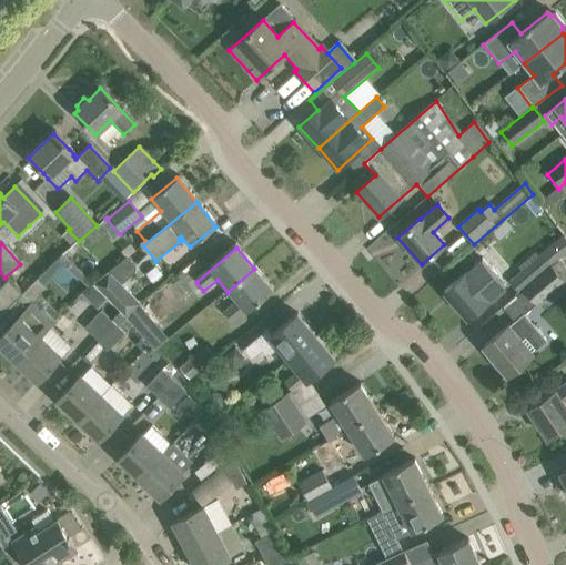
[(465,252),(454,262),(464,273),(465,273),(466,274),(476,264),(465,252)]
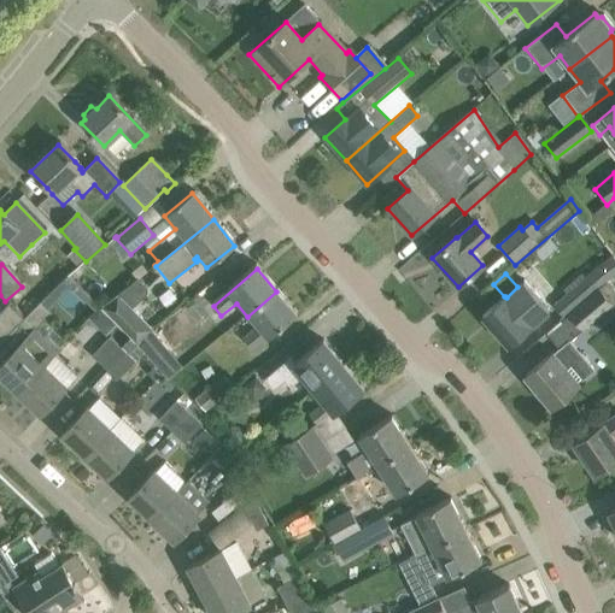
[(45,299),(71,323),(92,300),(65,276),(45,299)]
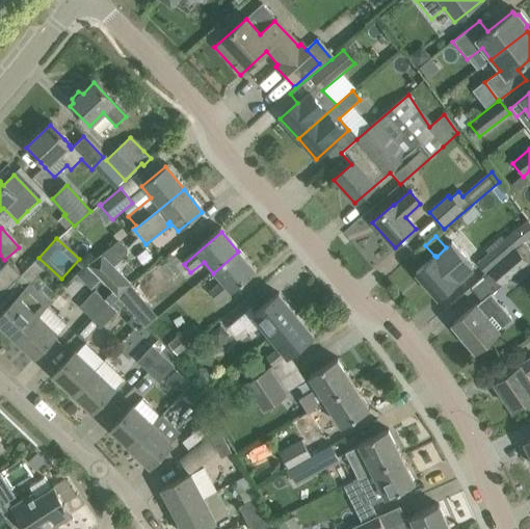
[(487,257),(476,266),(485,276),(487,275),(512,253),(502,241),(500,238),(483,253),(487,257)]
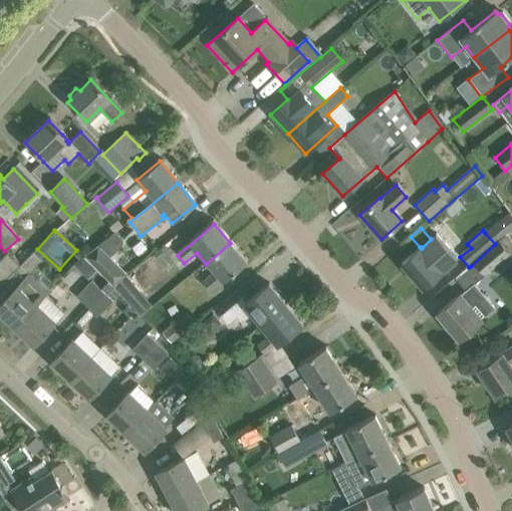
[(401,264),(423,289),(457,259),(436,236),(431,239),(422,248),(421,247),(420,247),(401,264)]
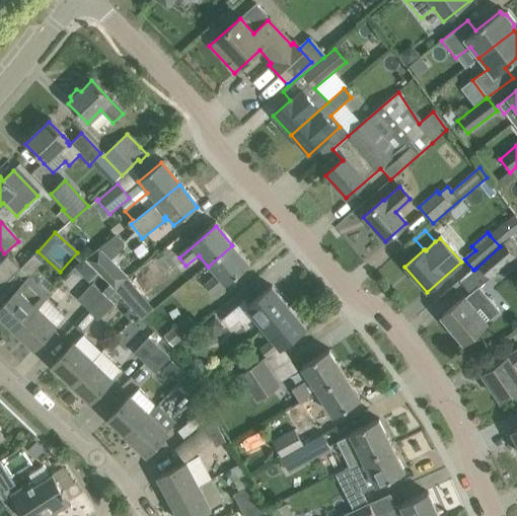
[(486,281),(487,282),(516,254),(516,247),(509,238),(508,239),(500,246),(475,269),(486,281)]
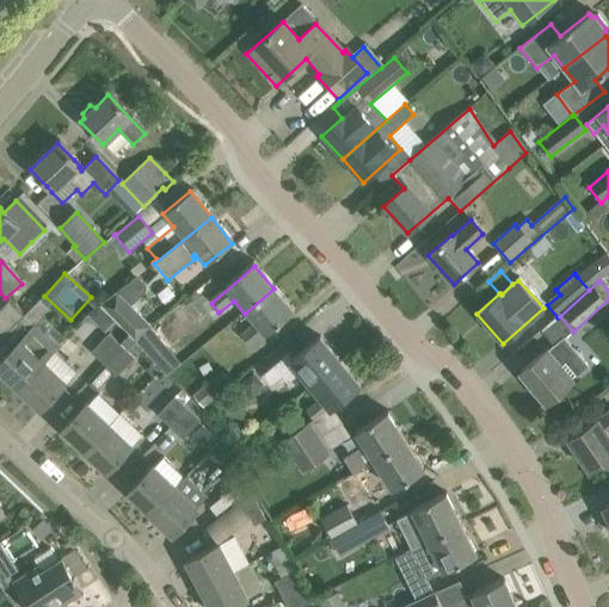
[(245,314),(253,323),(239,336),(250,348),(293,311),(274,289),(245,314)]
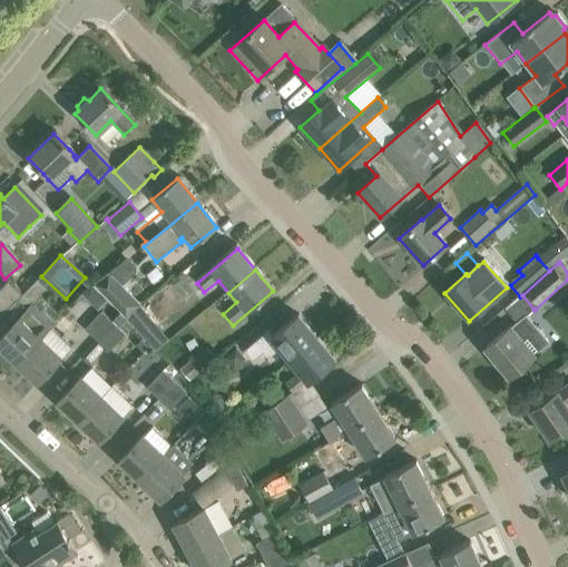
[(140,306),(108,273),(92,286),(126,320),(134,313),(133,313),(140,306)]
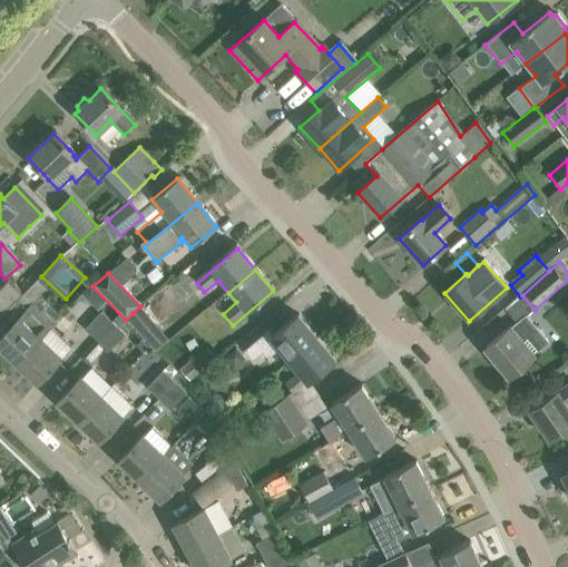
[(25,312),(0,338),(0,350),(15,364),(55,322),(42,311),(38,315),(31,309),(47,292),(36,282),(21,295),(21,296),(21,297),(16,303),(25,312)]
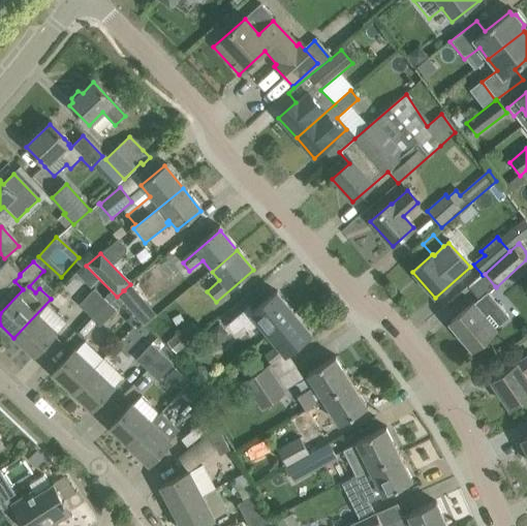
[(0,296),(14,281),(20,276),(5,263),(0,268),(0,296)]
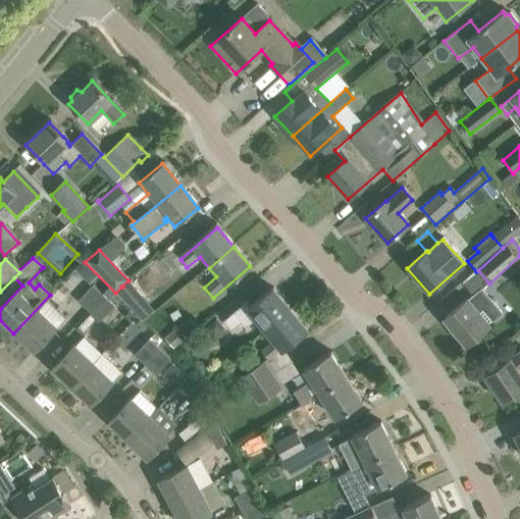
[(122,287),(115,293),(140,321),(152,311),(128,281),(122,287)]
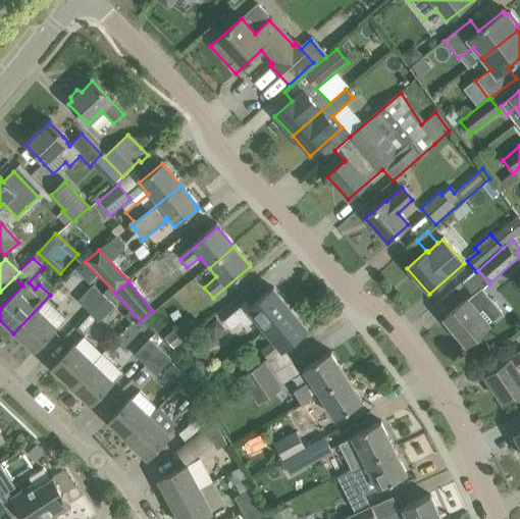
[(76,302),(88,312),(102,297),(92,287),(76,302)]
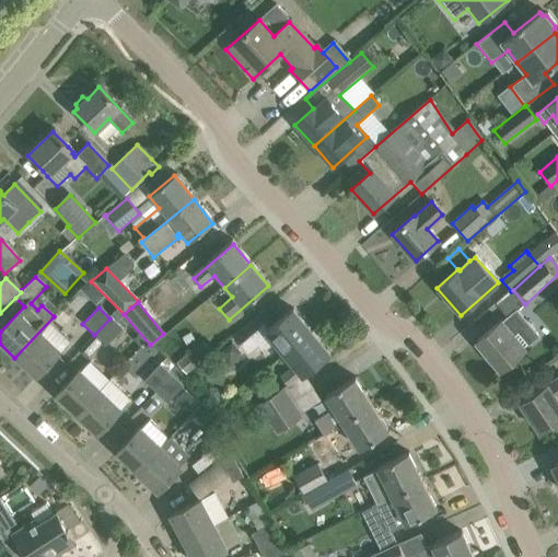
[(257,347),(263,352),(274,343),(283,355),(310,333),(291,311),(266,332),(262,326),(239,345),(247,356),(257,347)]
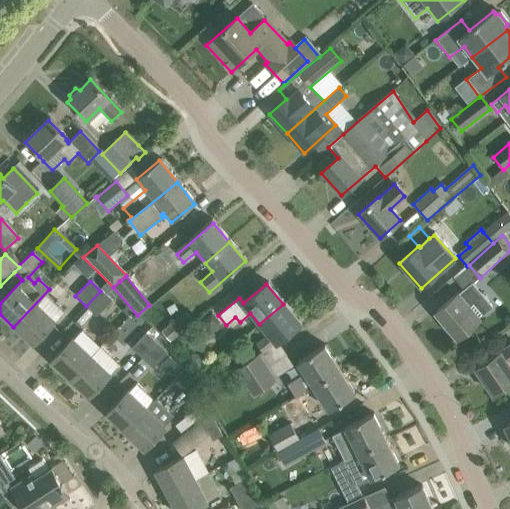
[(457,294),(435,312),(456,338),(492,309),(471,284),(458,294),(457,294)]
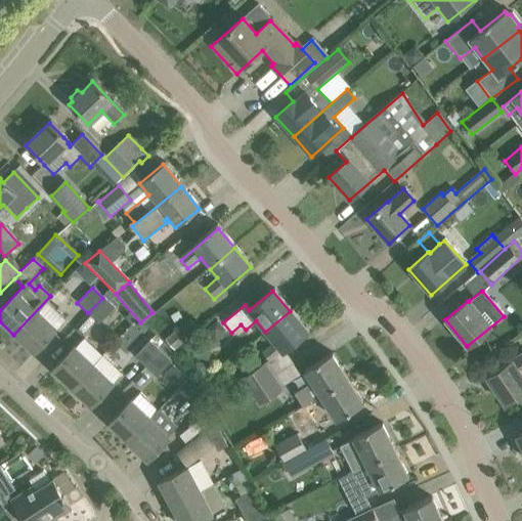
[(13,335),(33,353),(63,320),(46,303),(51,297),(50,296),(13,335)]
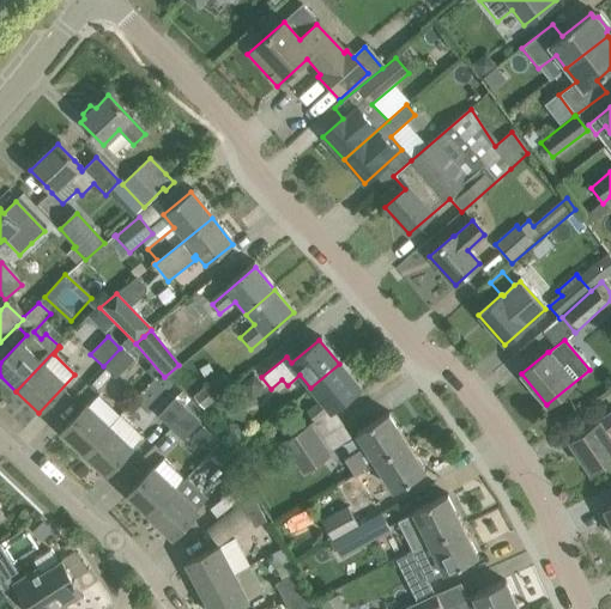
[(103,366),(115,378),(133,360),(120,348),(103,366)]
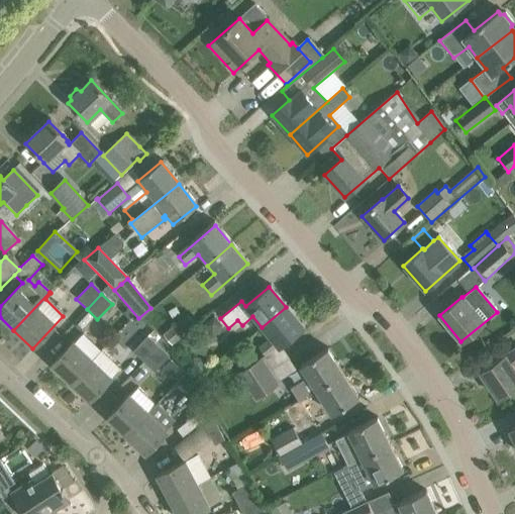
[(262,327),(271,337),(258,349),(265,357),(278,346),(279,347),(303,327),(286,307),(262,327)]
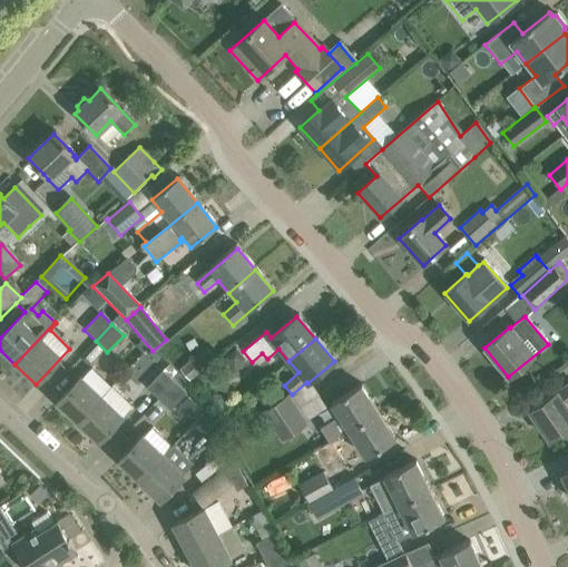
[(178,371),(189,383),(215,361),(204,348),(178,371)]
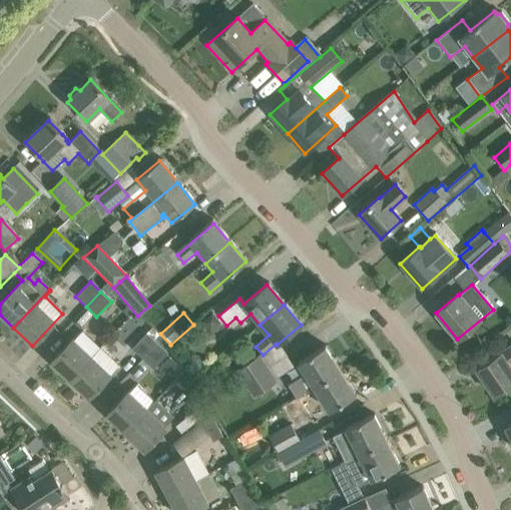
[(150,329),(145,335),(152,342),(157,336),(150,329)]
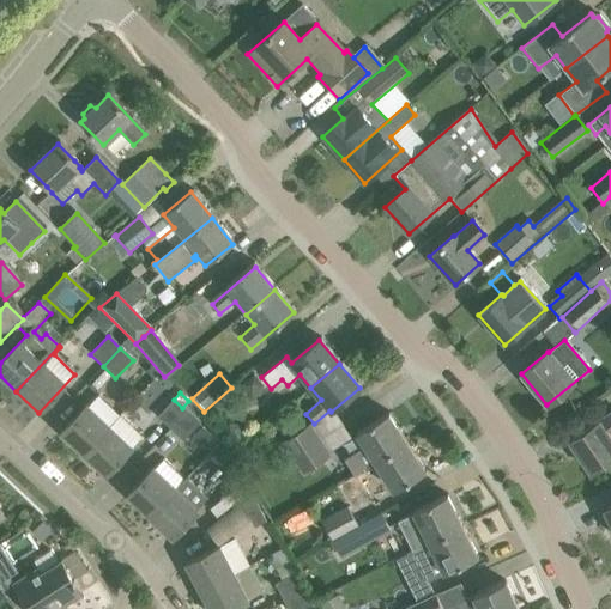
[(157,418),(169,430),(187,412),(182,408),(174,400),(157,418)]
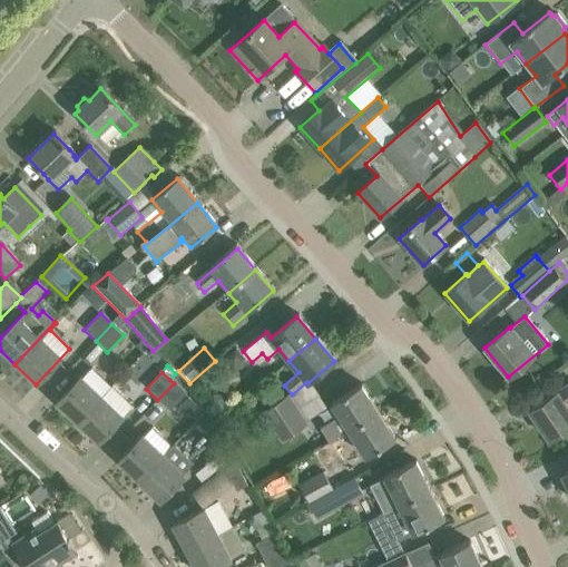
[(56,403),(77,423),(100,398),(79,378),(56,403)]
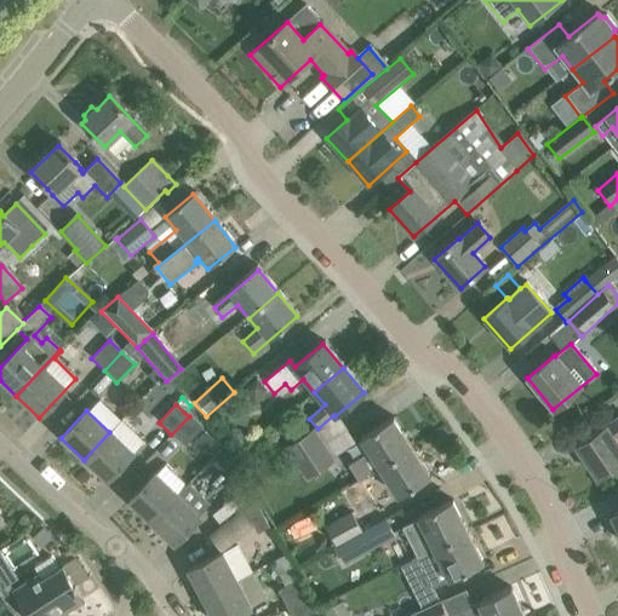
[(171,435),(184,447),(202,429),(189,416),(171,435)]
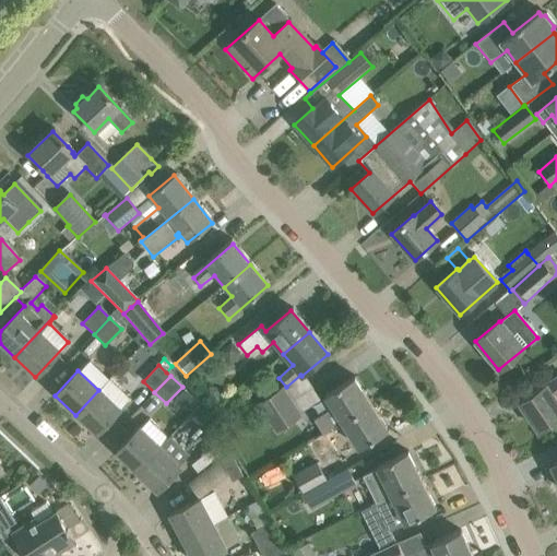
[(536,391),(518,403),(537,433),(556,420),(556,418),(556,377),(546,385),(536,391)]
